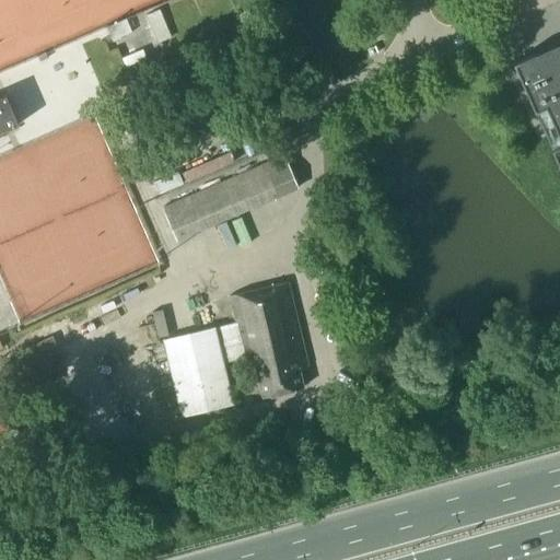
[(0,0),(0,51),(170,0),(0,0)]
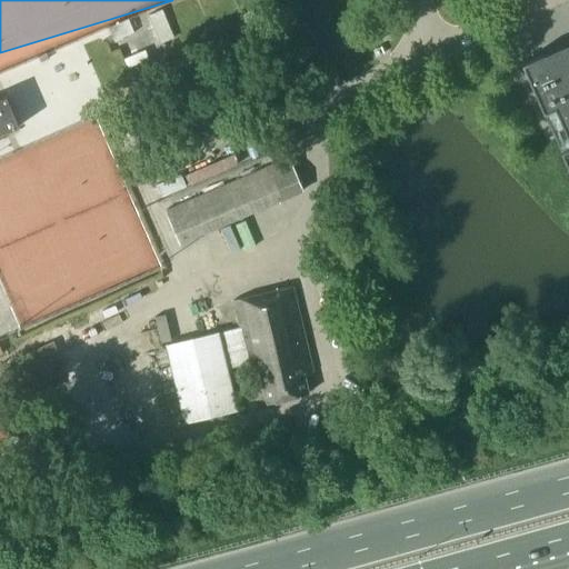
[(173,36),(161,8),(148,13),(160,41),(173,36)]
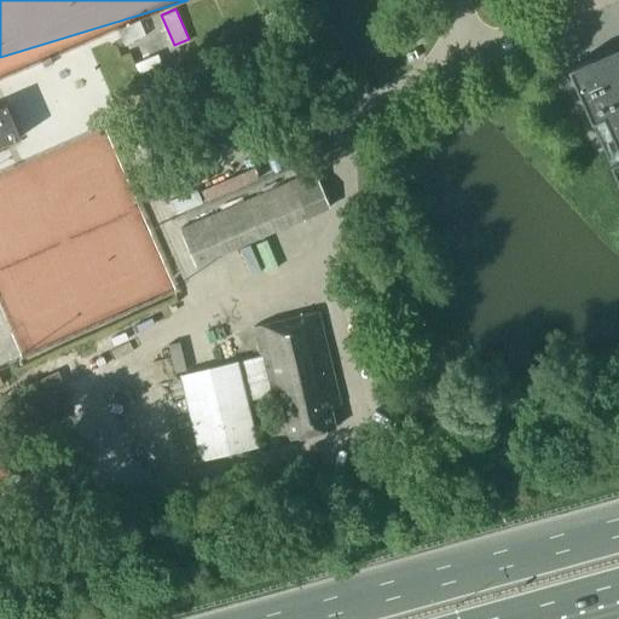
[(139,18),(117,28),(125,42),(145,33),(139,18)]
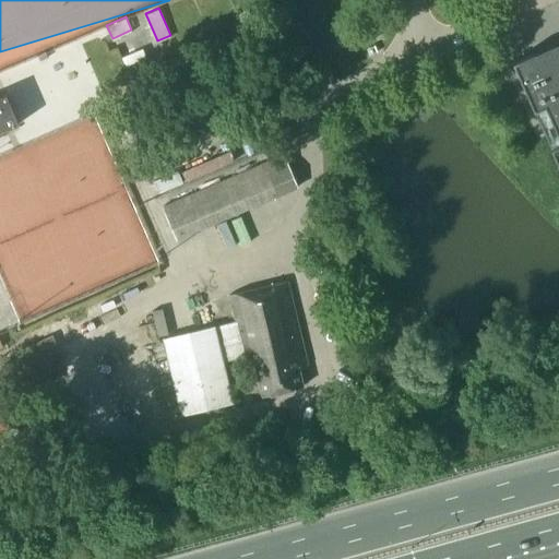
[(375,45),(372,45),(366,48),(369,56),(377,51),(375,45)]
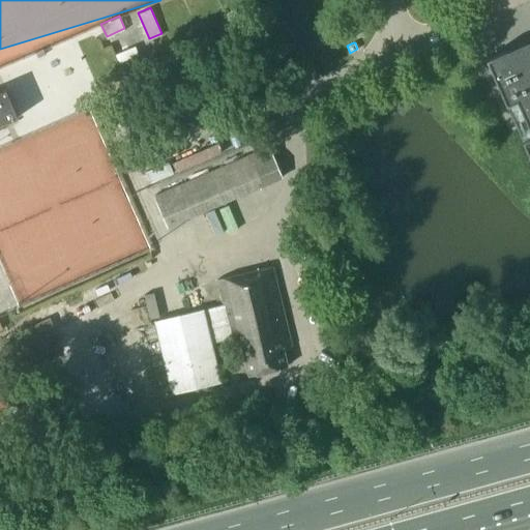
[(487,58),(529,155),(529,43),(525,46),(508,54),(506,49),(487,58)]
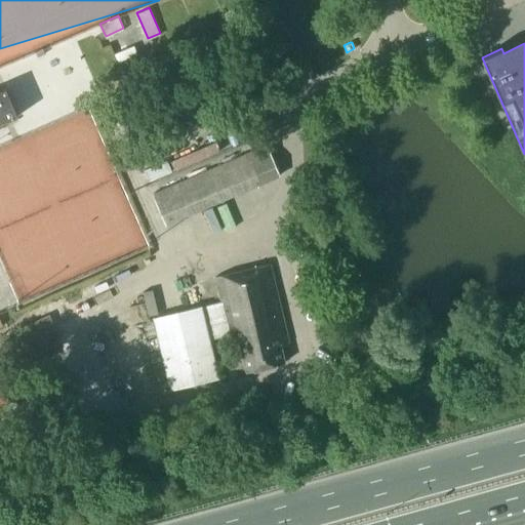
[(118,62),(137,54),(133,45),(115,53),(118,62)]
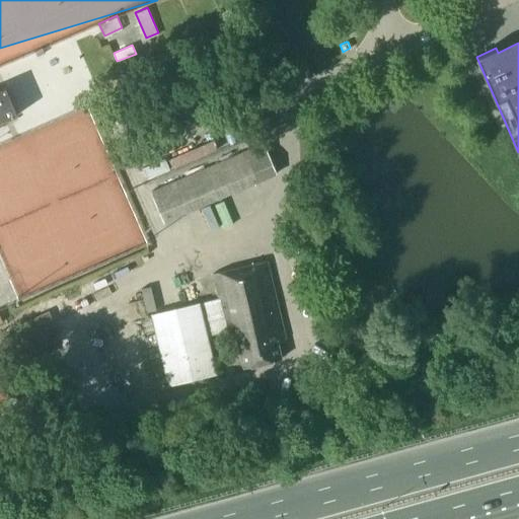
[(0,122),(18,115),(6,86),(0,88),(0,122)]
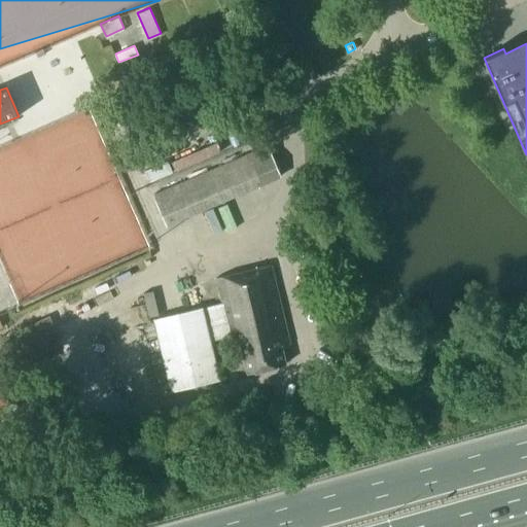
[(181,168),(229,152),(224,142),(177,156),(181,168)]
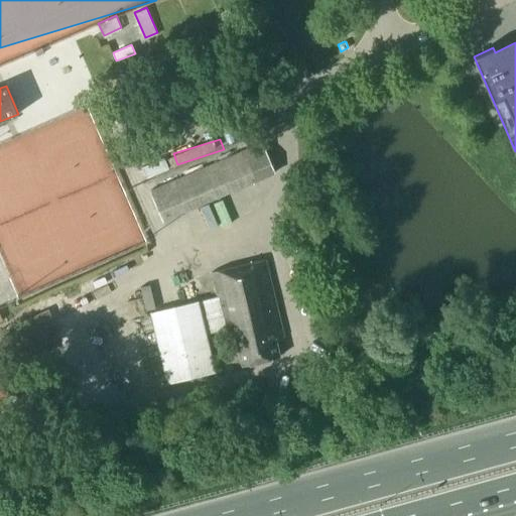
[(262,142),(150,190),(163,221),(274,172),(262,142)]
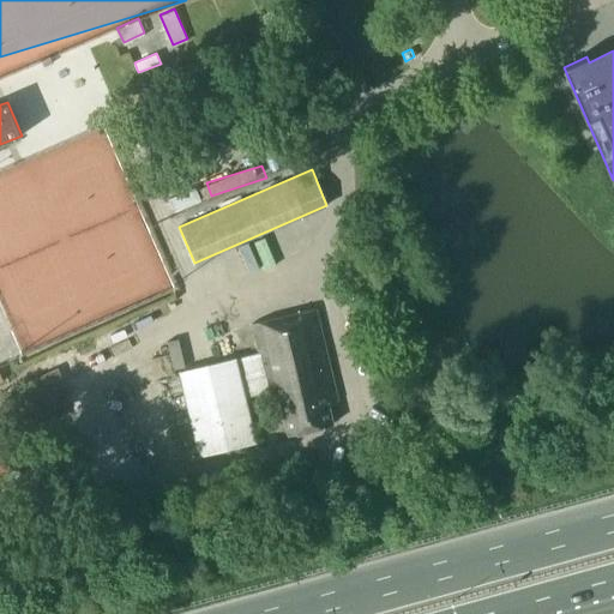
[(204,184),(176,196),(182,209),(210,198),(204,184)]
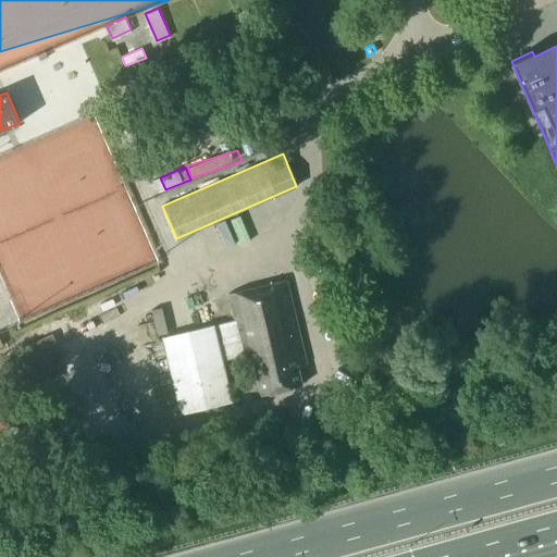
[(298,367),(308,363),(286,280),(229,294),(246,364),(254,362),(261,394),(302,384),(298,367)]
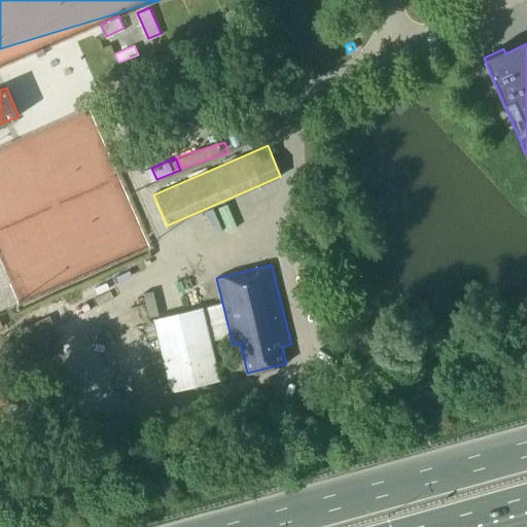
[(220,380),(210,341),(202,307),(153,318),(169,386),(170,391),(220,380)]
